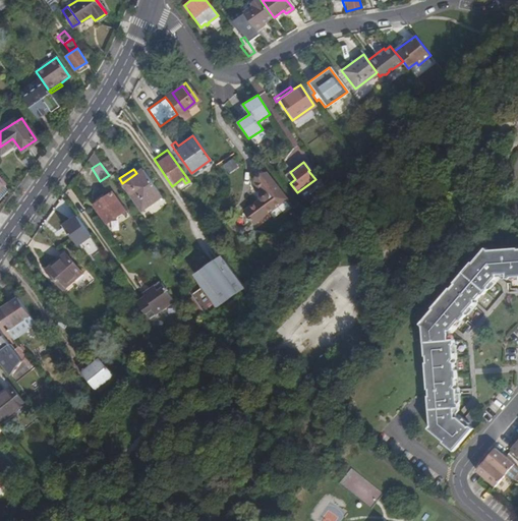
[(140,210),(160,195),(141,170),(136,173),(122,183),(140,210)]
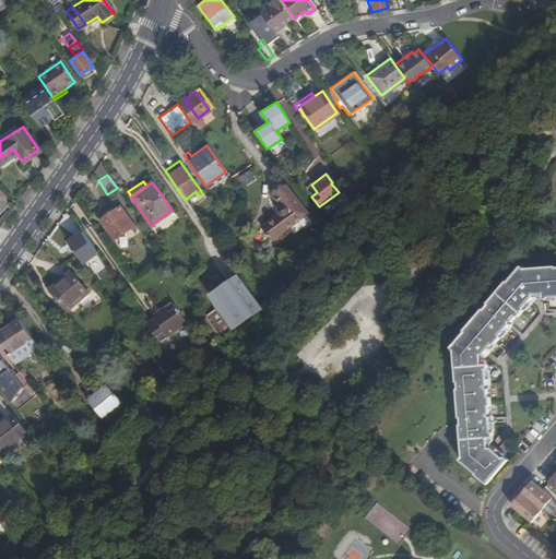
[(278,206),(291,225),(305,214),(284,186),(272,195),(279,205),(278,206)]
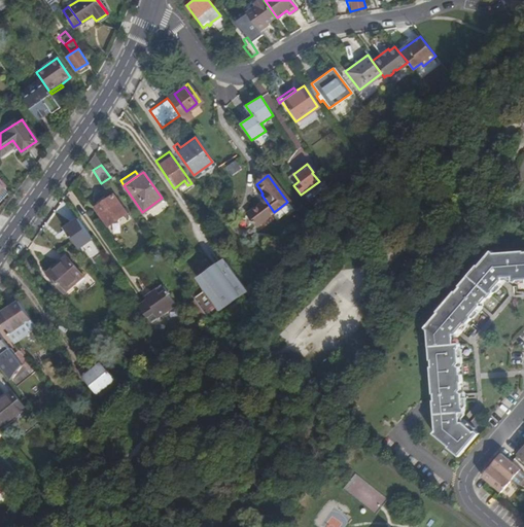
[(93,207),(105,225),(125,212),(112,194),(93,207)]
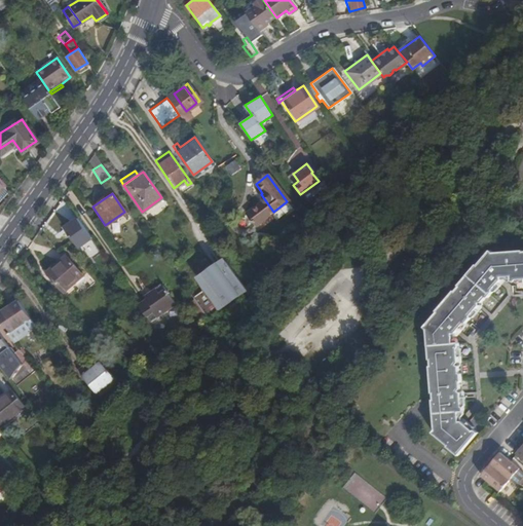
[(255,207),(263,219),(273,212),(261,194),(261,196),(260,197),(260,199),(261,201),(255,207)]
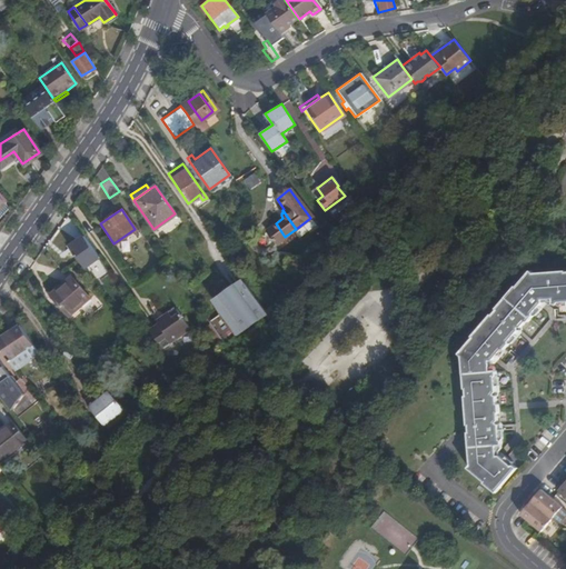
[(276,223),(268,229),(278,242),(285,237),(276,223)]
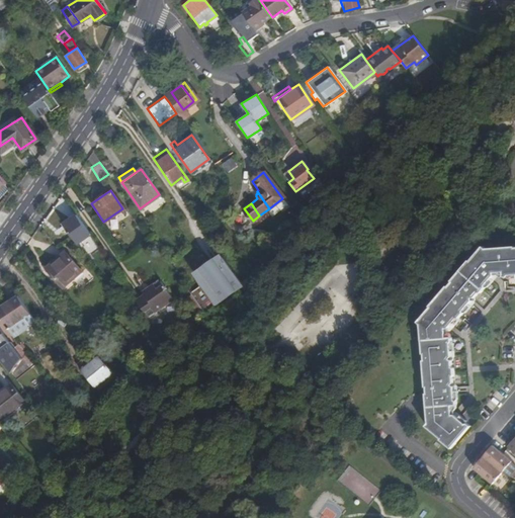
[(253,221),(244,208),(241,210),(250,223),(253,221)]
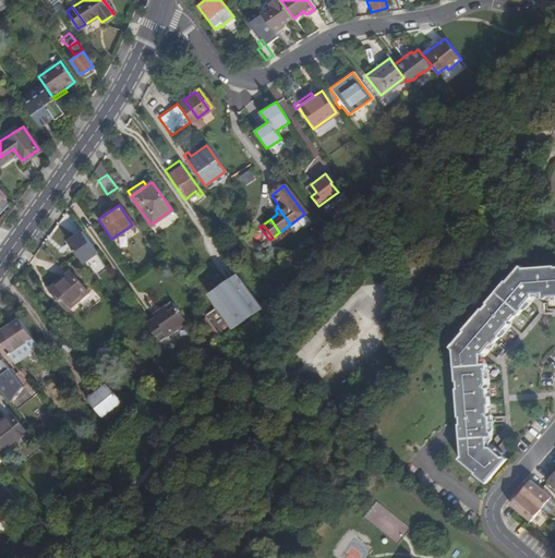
[(67,242),(74,253),(88,241),(81,231),(67,242)]
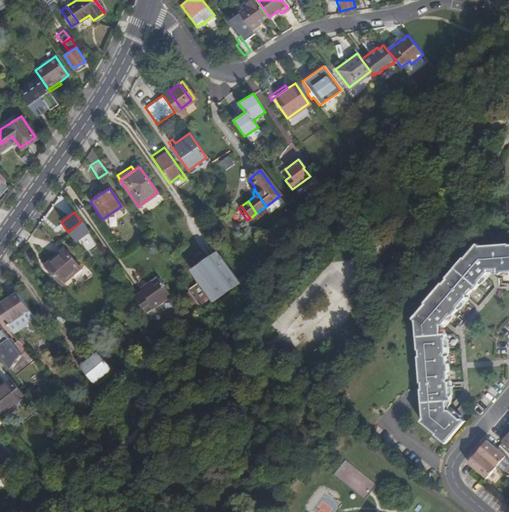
[(81,221),(68,232),(74,240),(87,230),(81,221)]
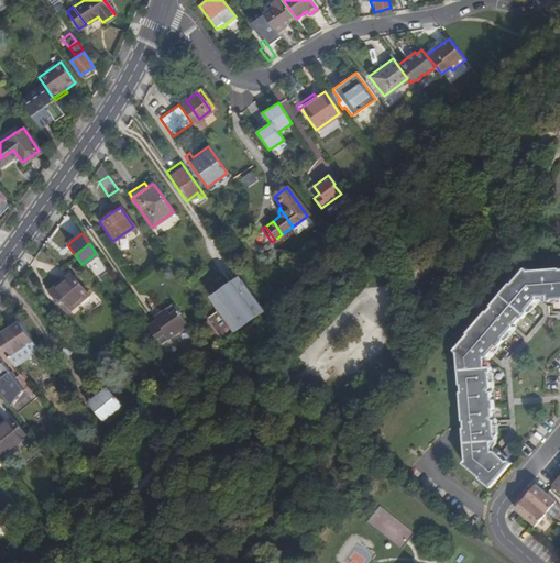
[(524,272),(522,271),(520,269),(515,276),(506,287),(505,286),(486,308),(487,309),(483,315),(482,313),(463,335),(464,337),(450,353),(453,356),(456,387),(458,386),(459,394),(457,394),(459,421),(461,421),(462,428),(460,428),(463,459),(461,461),(476,475),(475,476),(486,486),(507,462),(505,460),(503,460),(491,450),(489,450),(487,439),(492,439),(492,434),(490,432),(484,372),(485,371),(484,366),(480,366),(479,355),(481,355),(524,306),(524,304),(559,299),(559,271),(556,272),(556,269),(524,272)]
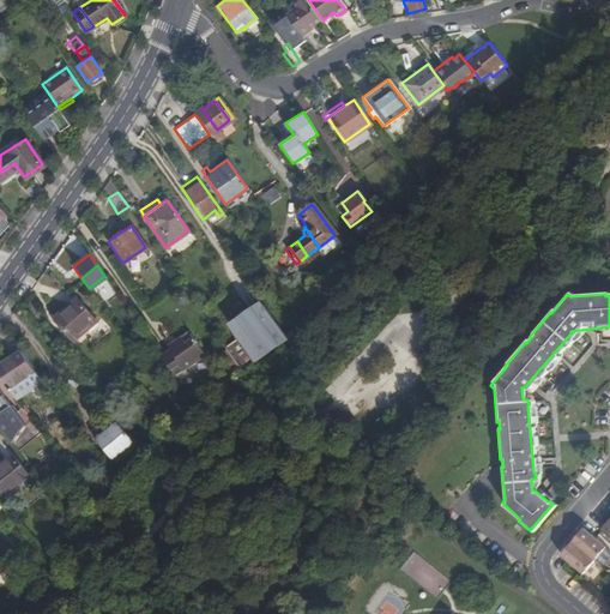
[(72,301),(56,314),(76,337),(92,323),(74,299),(72,301)]
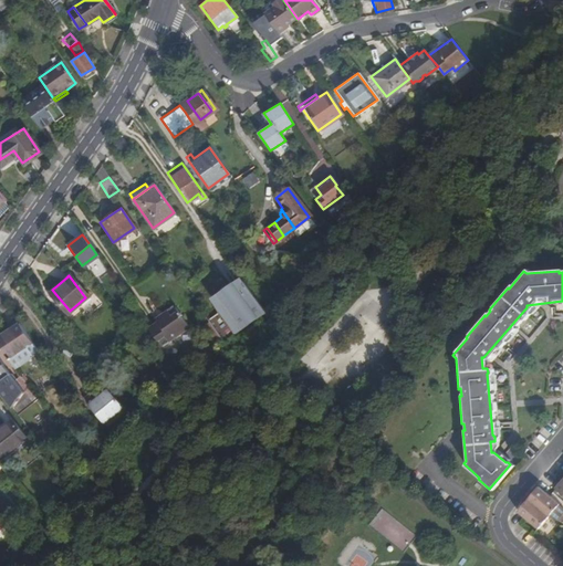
[(69,275),(85,297),(87,296),(70,275),(69,275)]
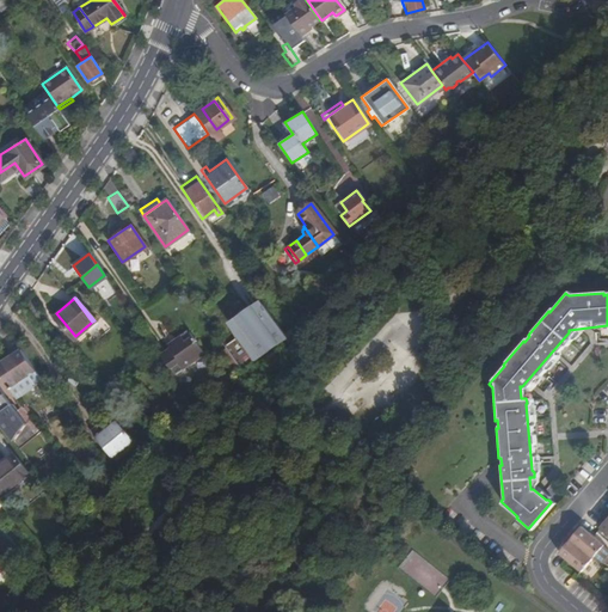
[(259,300),(226,323),(252,363),(287,340),(259,300)]
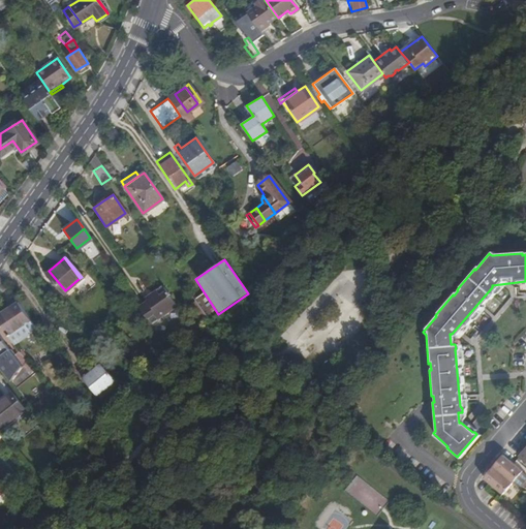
[(65,290),(49,271),(45,274),(62,293),(65,290)]
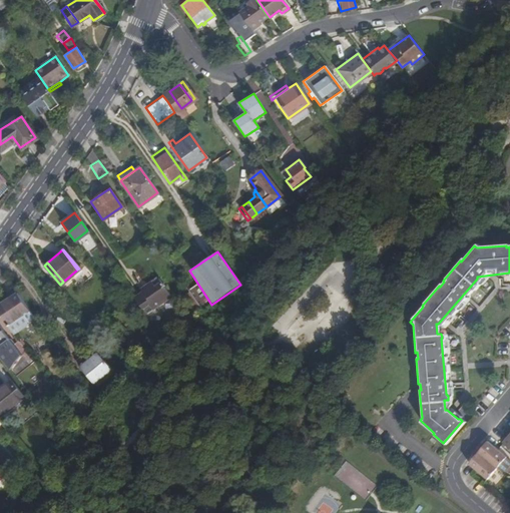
[(142,292),(134,297),(145,314),(169,298),(156,278),(140,289),(142,292)]
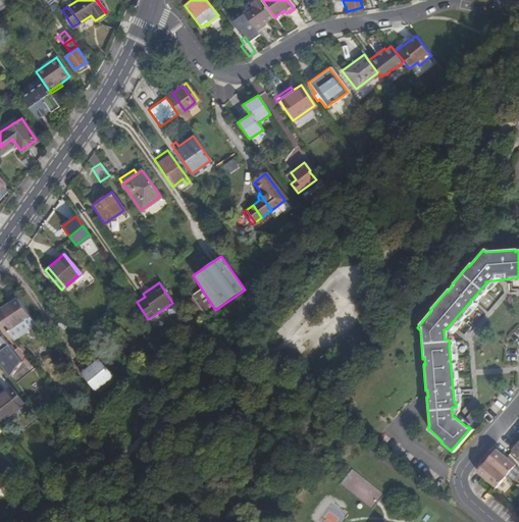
[(204,309),(210,303),(198,290),(191,296),(204,309)]
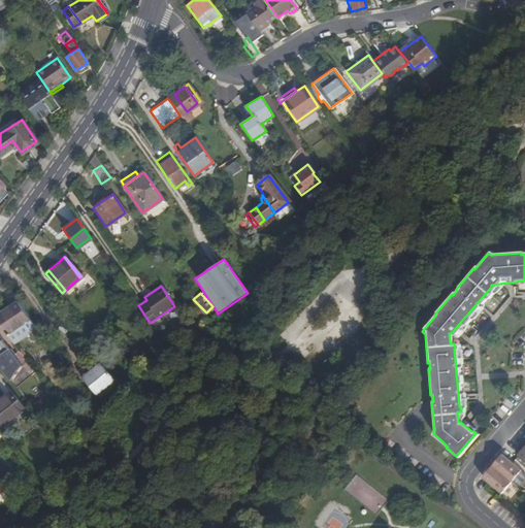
[(187,305),(189,304),(194,300),(190,294),(182,299),(187,305)]
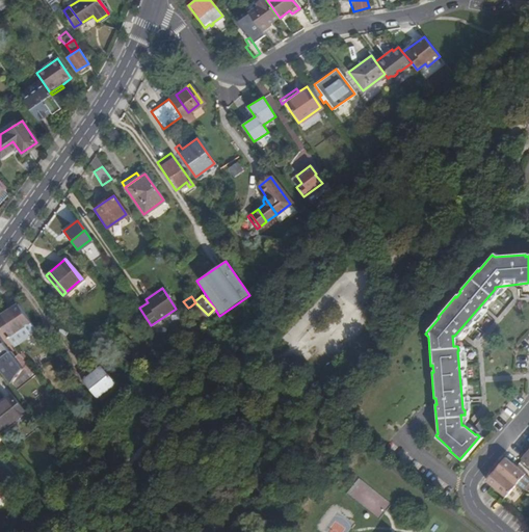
[(195,302),(190,307),(203,325),(209,322),(195,302)]
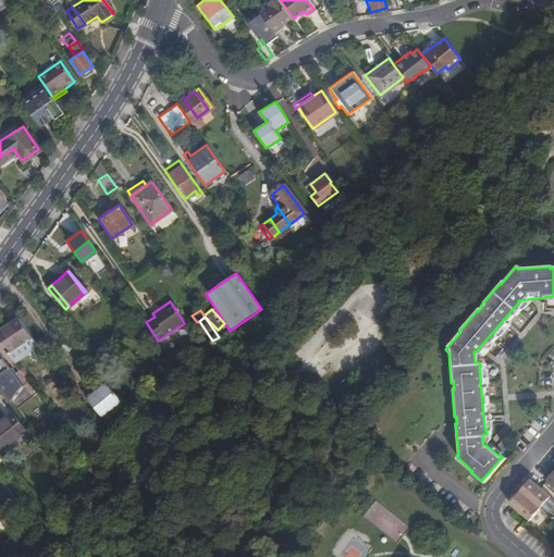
[(1,329),(13,348),(29,336),(17,318),(1,329)]
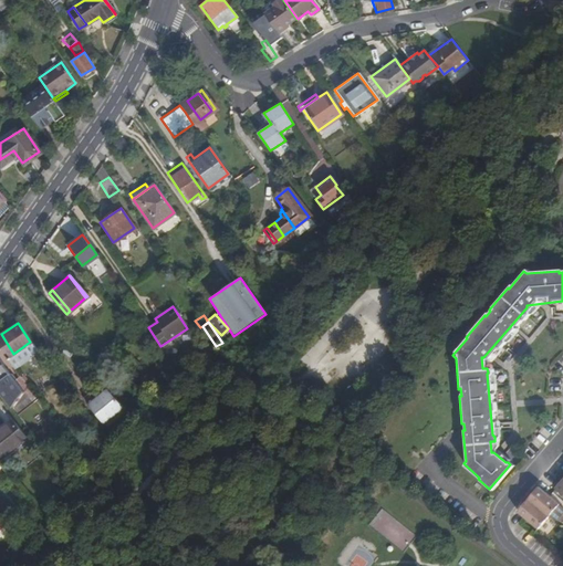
[(1,334),(0,334),(0,349),(6,358),(13,354),(1,334)]
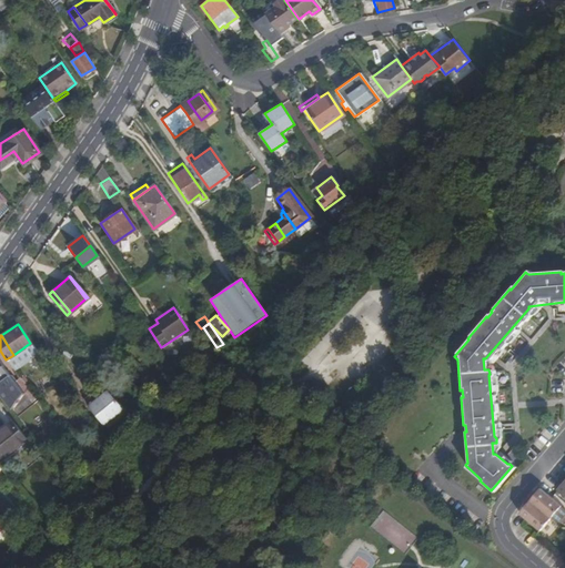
[(0,397),(10,411),(28,396),(0,362),(0,397)]
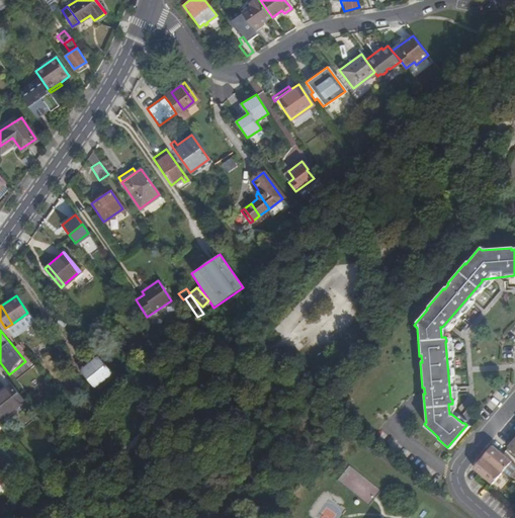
[(97,355),(90,361),(105,378),(111,373),(97,355)]
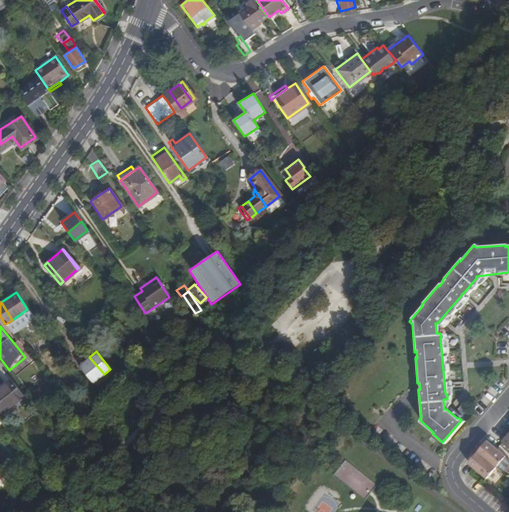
[(92,383),(104,374),(89,357),(79,365),(92,383)]
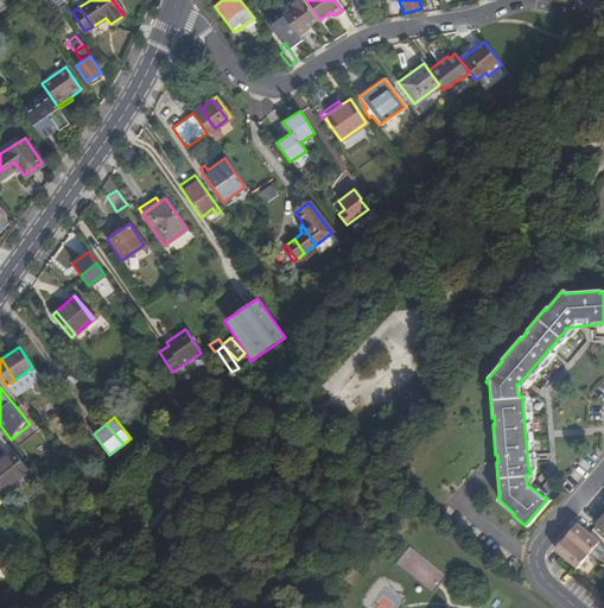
[(11,450),(0,458),(0,479),(5,485),(25,468),(11,450)]
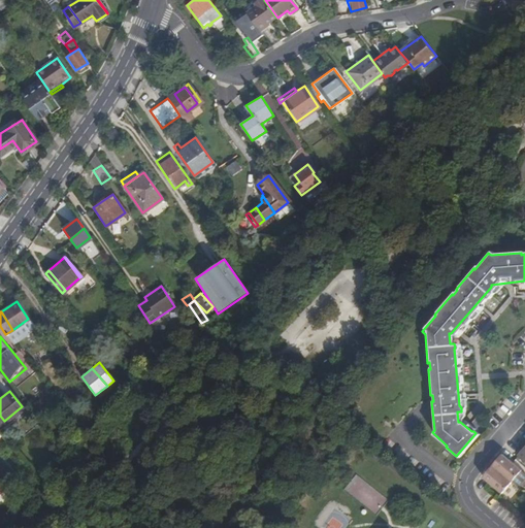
[(92,410),(86,418),(89,422),(96,415),(92,410)]
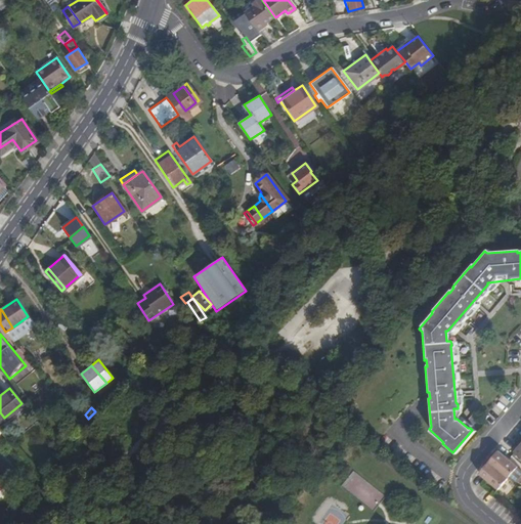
[(513,450),(511,452),(520,461),(520,442),(518,439),(517,441),(513,445),(514,446),(515,447),(513,450)]
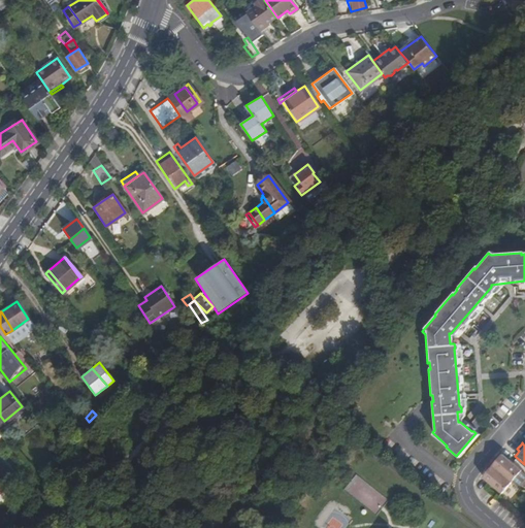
[(498,455),(489,466),(507,482),(518,470),(509,463),(498,455)]
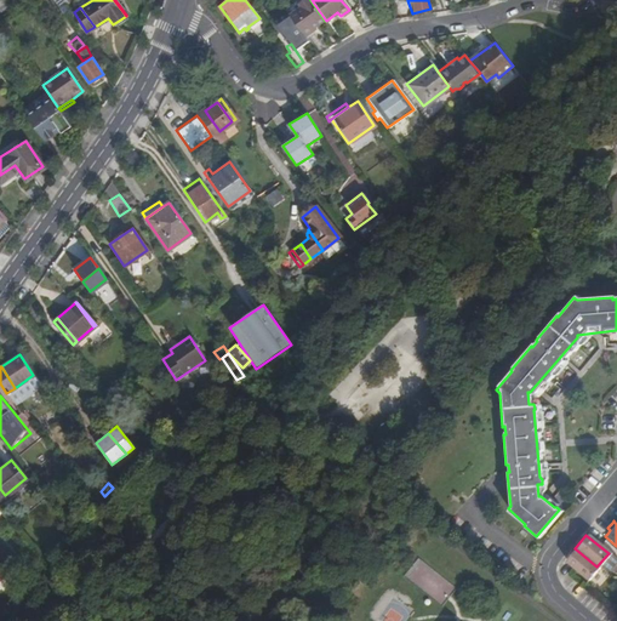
[(586,581),(596,567),(575,548),(570,553),(563,562),(571,568),(586,581)]
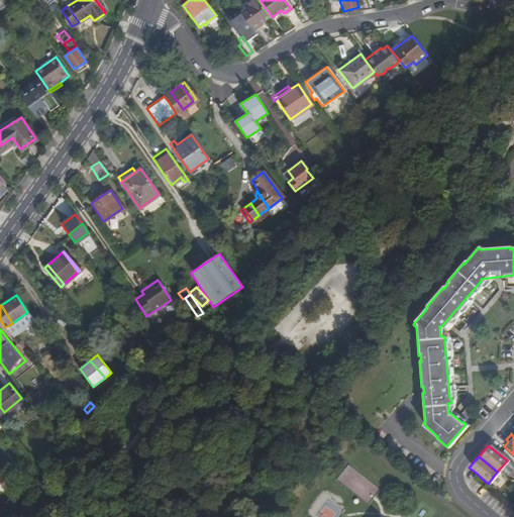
[(23,479),(13,487),(18,493),(28,484),(23,479)]
